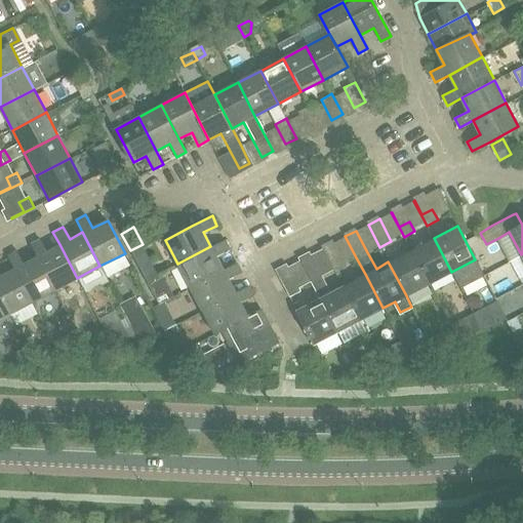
[(429,284),(451,272),(434,238),(411,250),(429,284)]
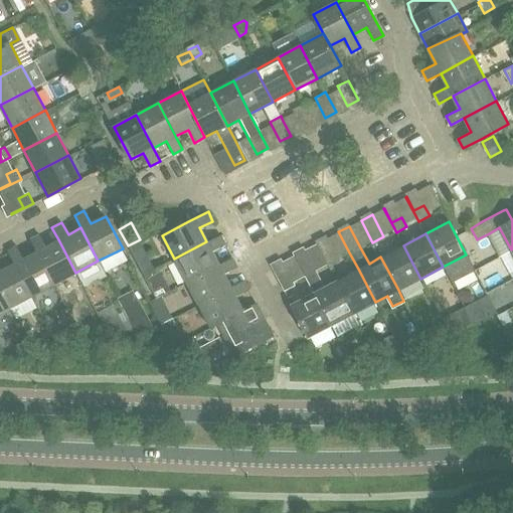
[(53,285),(75,273),(58,239),(45,246),(38,234),(29,239),(36,251),(53,285)]
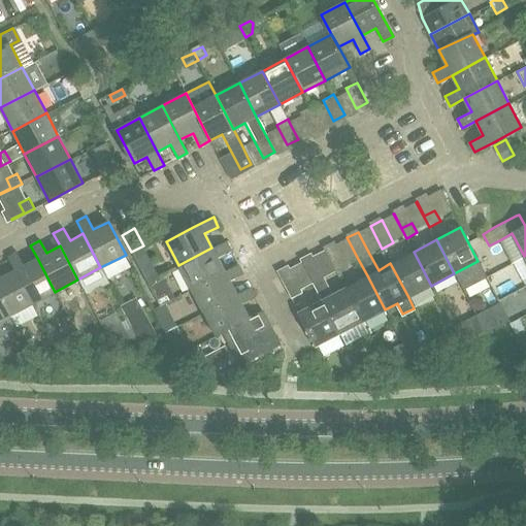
[(178,265),(190,288),(224,270),(217,257),(230,250),(225,240),(211,248),(178,265)]
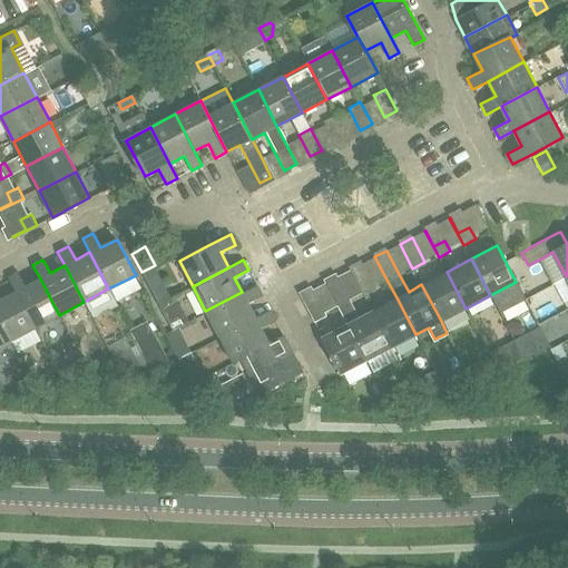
[(350,270),(362,292),(363,295),(375,290),(374,286),(362,263),(350,270)]
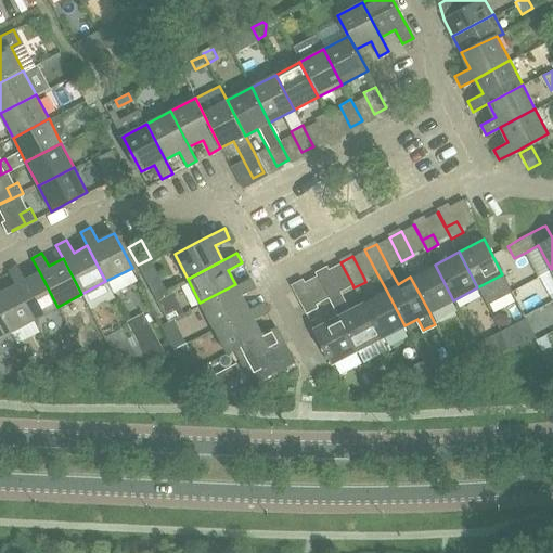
[(8,270),(14,284),(33,319),(58,307),(39,271),(25,279),(17,265),(8,270)]
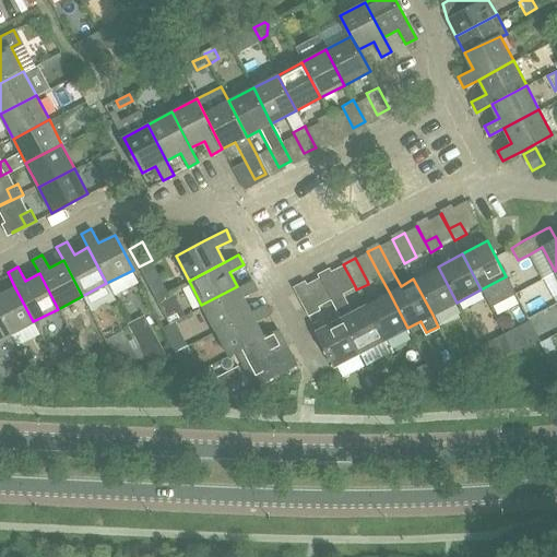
[(433,315),(457,303),(438,267),(413,279),(433,315)]
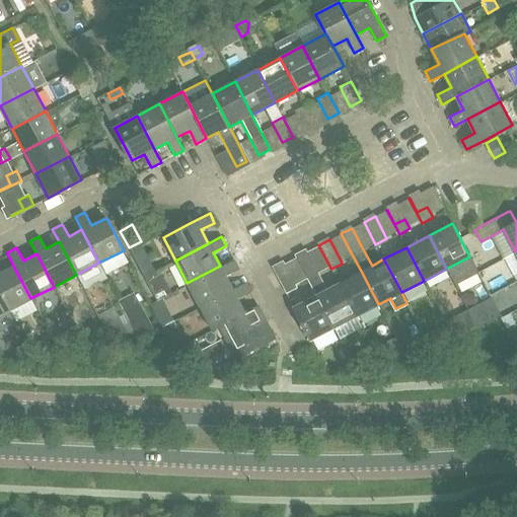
[(306,278),(316,295),(334,327),(356,316),(339,283),(326,289),(317,273),(306,251),(296,257),(306,278)]
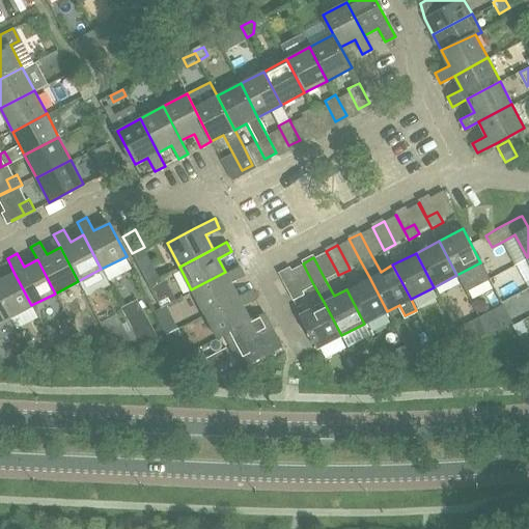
[(191,289),(202,312),(237,295),(230,281),(244,275),(239,265),(225,272),(191,289)]
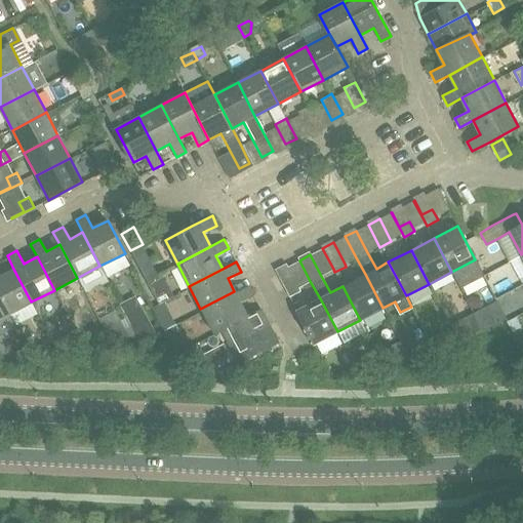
[(287,267),(276,272),(289,296),(299,290),(287,267)]
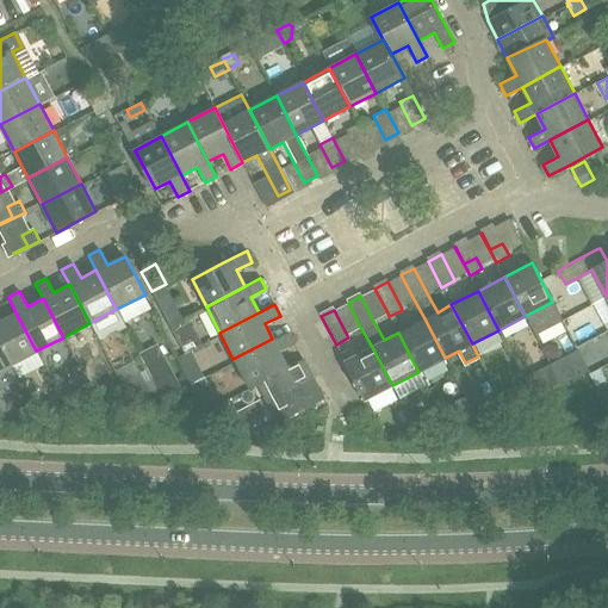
[(0,347),(10,365),(36,351),(16,312),(1,321),(0,318),(0,347)]
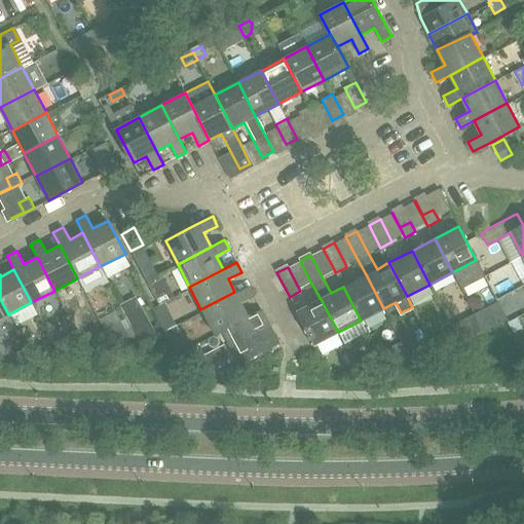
[(361,321),(383,308),(366,274),(343,287),(361,321)]
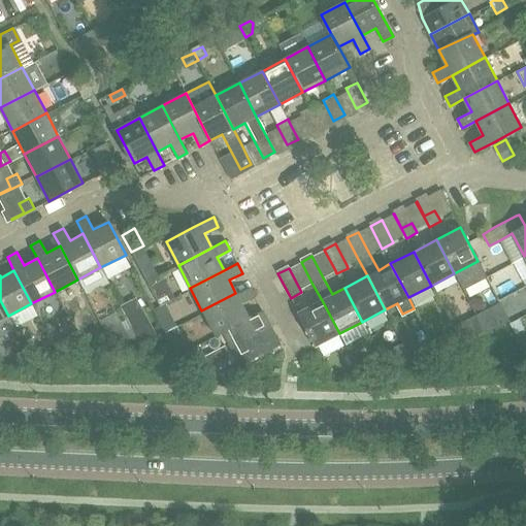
[(222,330),(248,317),(240,302),(254,296),(249,286),(235,293),(201,310),(215,335),(223,331),(222,330)]
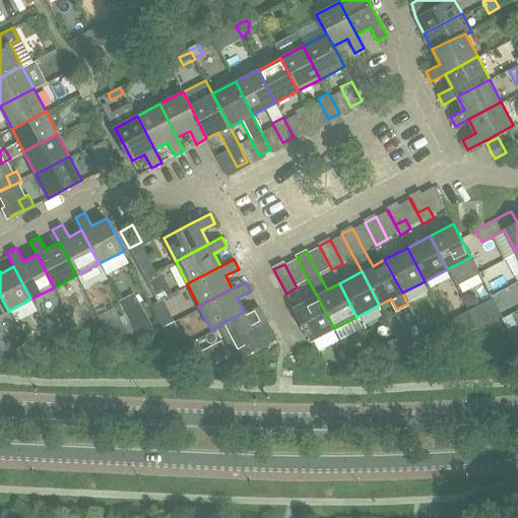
[(0,315),(8,311),(0,296),(0,315)]
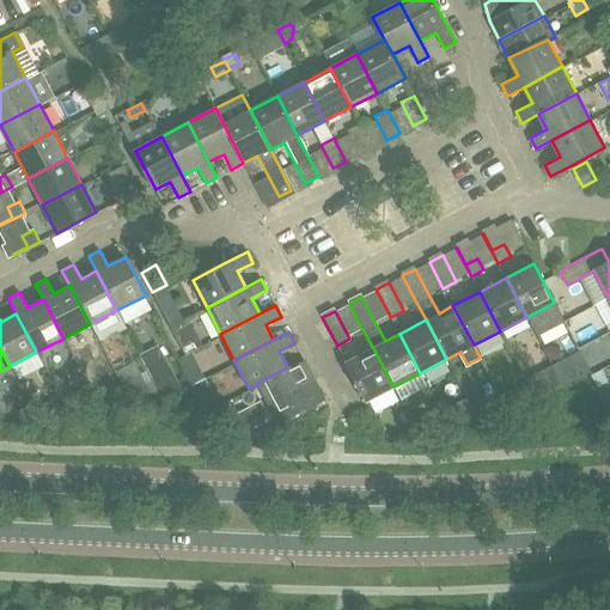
[(365,402),(394,386),(373,348),(345,363),(365,402)]
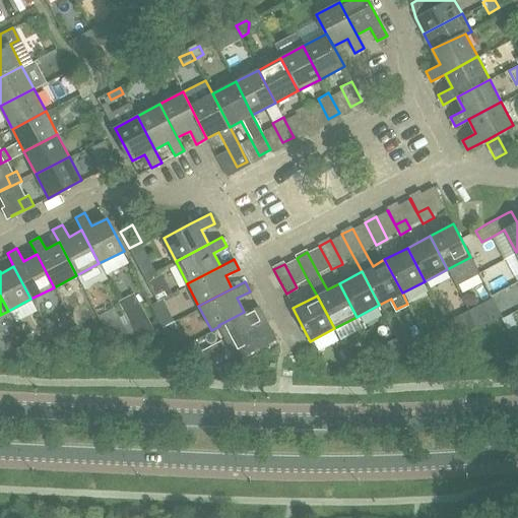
[(219,326),(228,342),(266,322),(258,305),(244,312),(218,325),(219,326)]
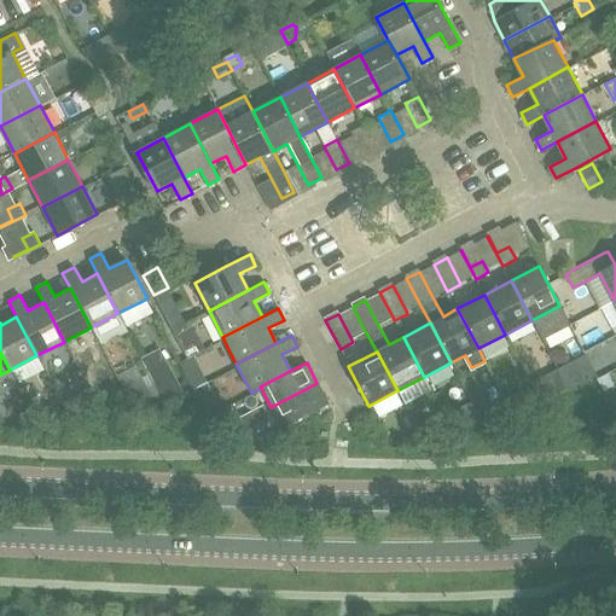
[(151,400),(145,388),(134,365),(116,375),(133,408),(151,400)]
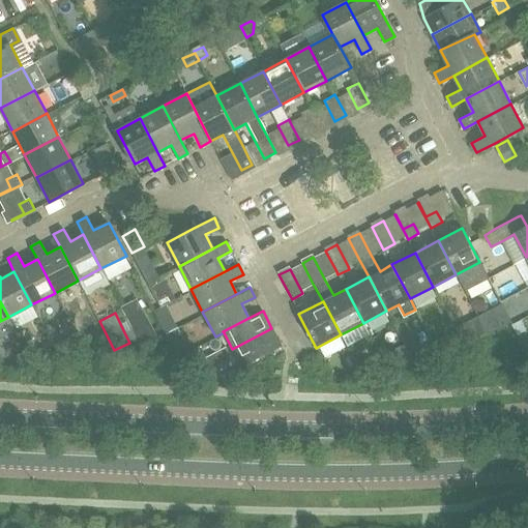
[(153,338),(152,334),(140,313),(127,319),(142,345),(153,338)]
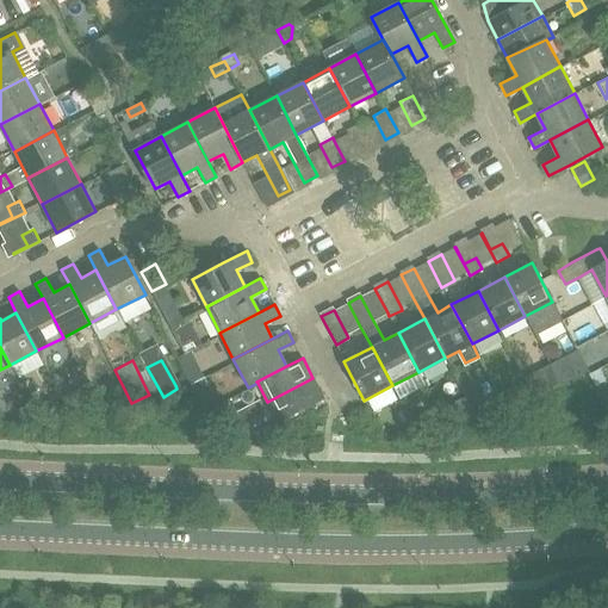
[(267,402),(277,422),(323,398),(312,378),(267,402)]
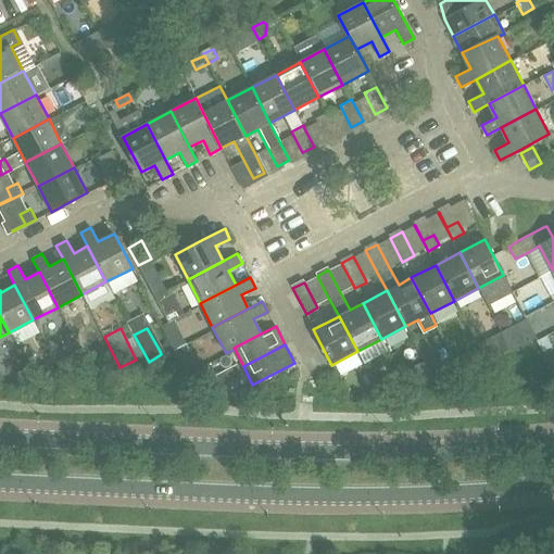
[(63,357),(55,362),(63,377),(71,374),(63,357)]
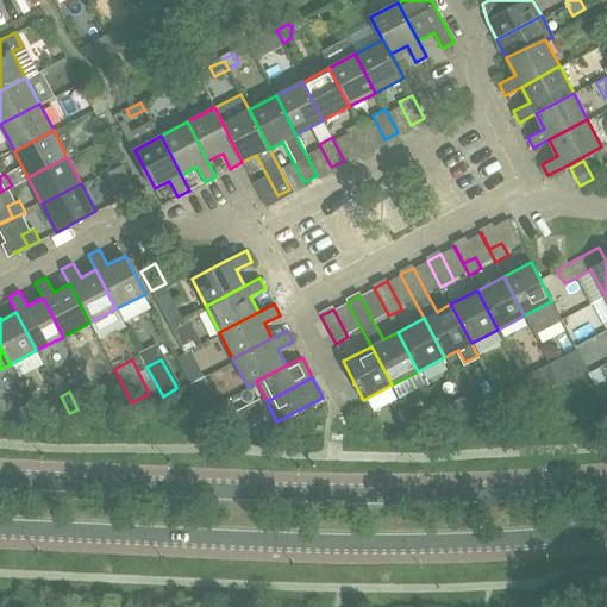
[(54,393),(45,401),(49,404),(54,410),(62,401),(54,393)]
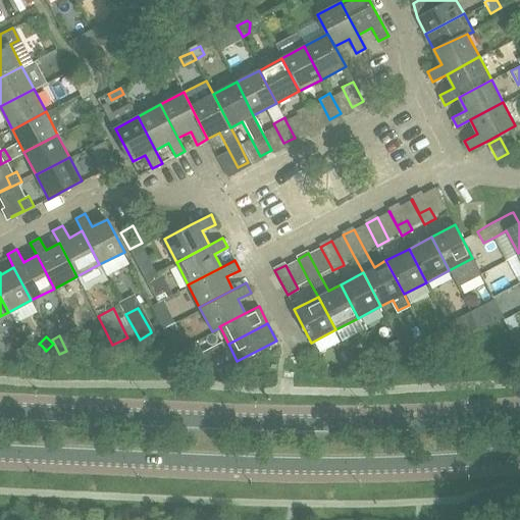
[(211,345),(217,355),(226,350),(221,340),(211,345)]
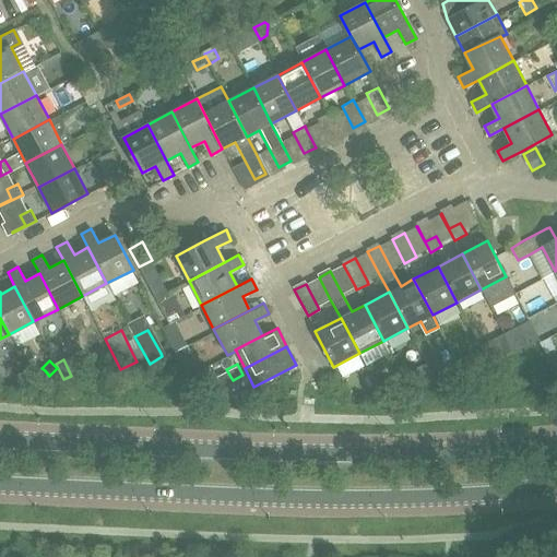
[(15,375),(19,381),(31,376),(26,368),(15,375)]
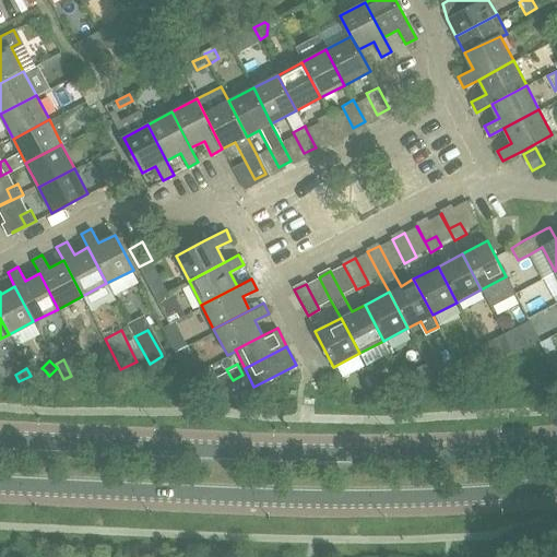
[(221,386),(233,380),(226,369),(215,376),(221,386)]
